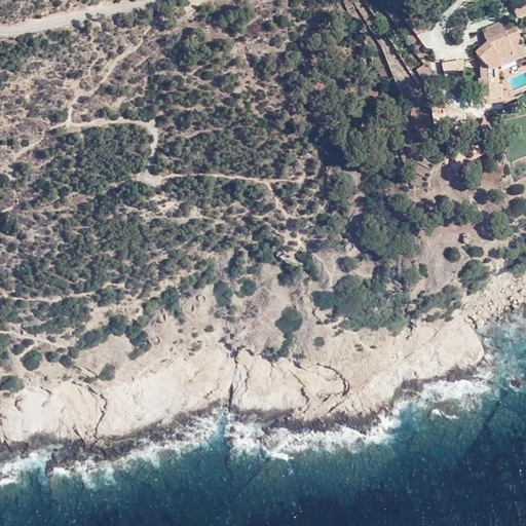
[(525,0),(524,0),(509,5),(513,17),(525,12),(525,0)]
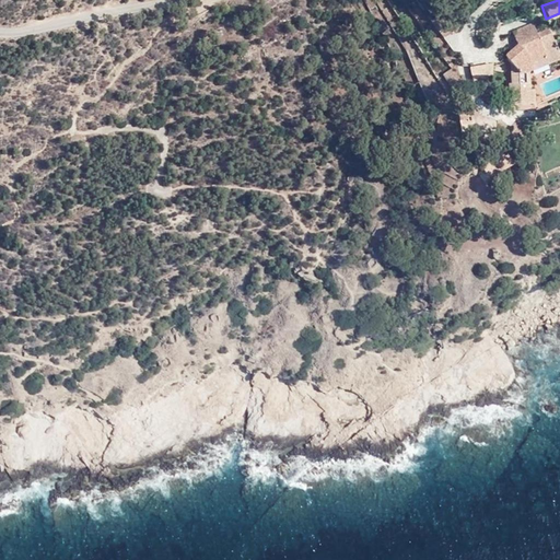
[(510,106),(531,105),(529,91),(528,72),(533,70),(534,73),(548,68),(547,65),(559,59),(559,58),(549,30),(537,34),(533,23),(513,32),(518,45),(505,56),(511,62),(512,84),(509,84),(510,106)]
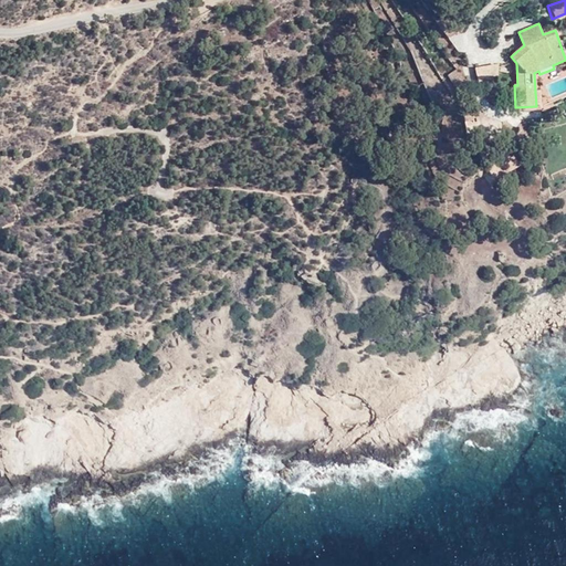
[(498,76),(499,64),(475,67),(477,84),(496,84),(498,76)]
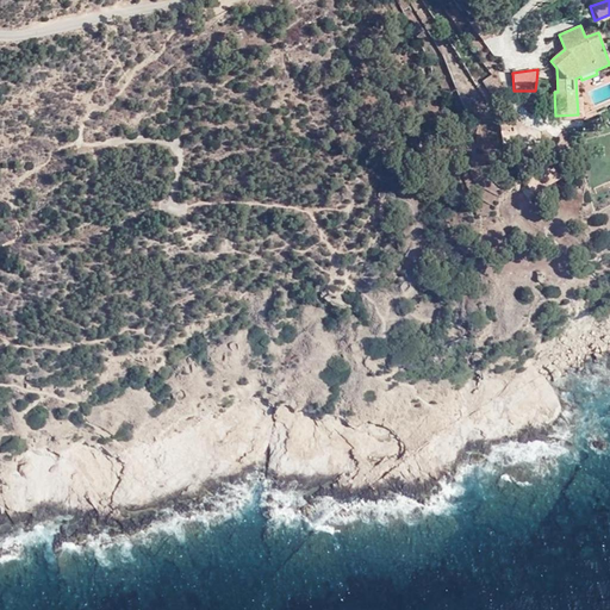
[(483,82),(496,105),(508,98),(493,75),(483,82)]
